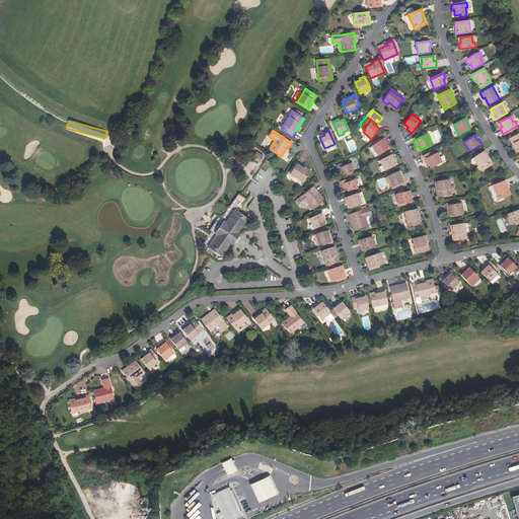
[(388,149),(385,144),(386,143),(383,138),(371,146),(377,156),(388,149)]
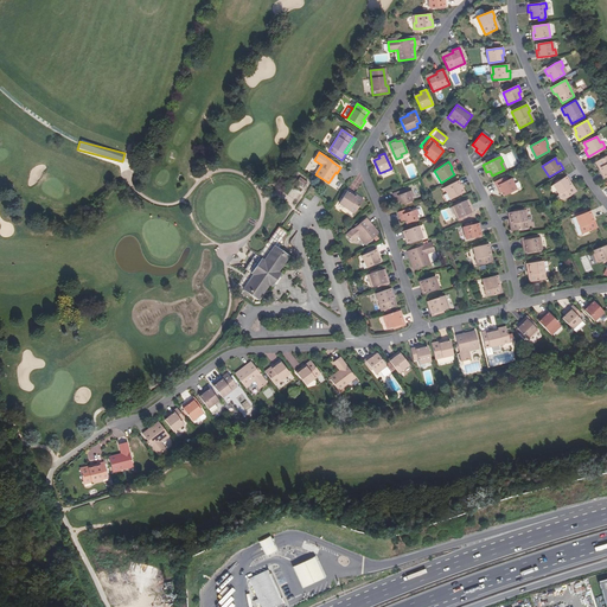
[(575,192),(569,183),(570,181),(567,176),(553,185),(563,200),(575,192)]
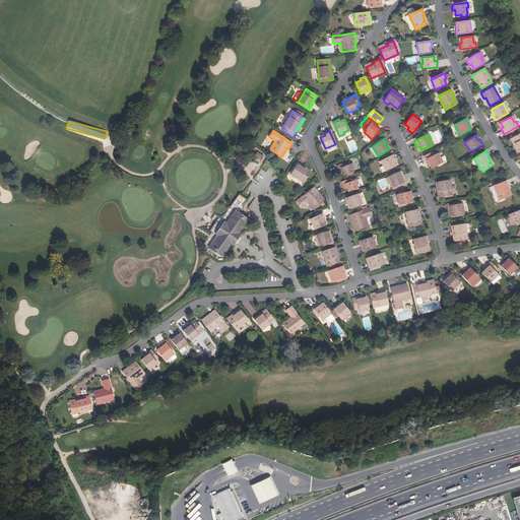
[(260,161),(263,155),(256,151),(253,157),(260,161)]
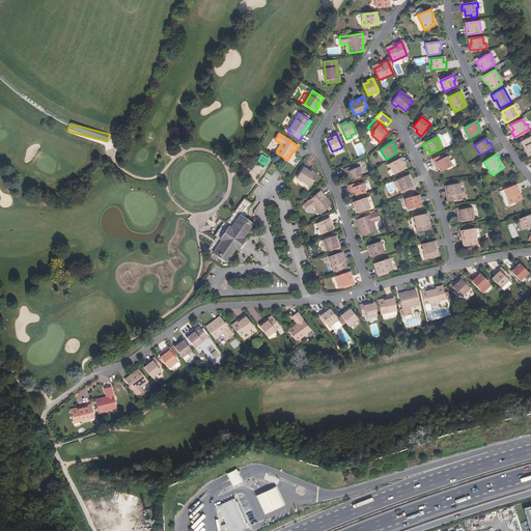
[(442,155),(432,160),(436,166),(437,166),(439,168),(441,172),(452,166),(447,157),(444,158),(442,155)]
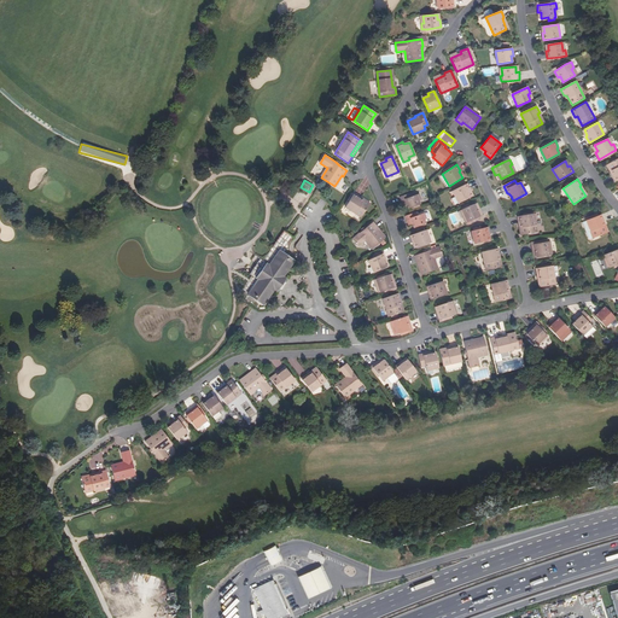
[(471,197),(468,191),(471,191),(467,184),(452,192),(458,204),(471,197)]
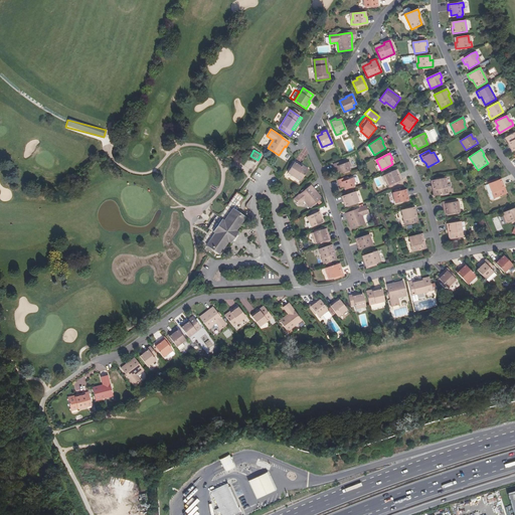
[(308,171),(300,166),(301,164),(296,161),(288,173),(301,181),(308,171)]
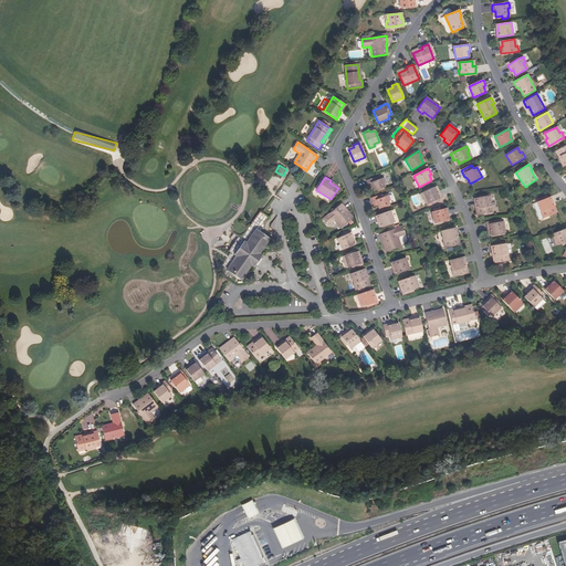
[(375,177),(366,180),(369,188),(371,187),(373,188),(374,191),(385,187),(384,184),(386,182),(384,178),(376,180),(375,177)]
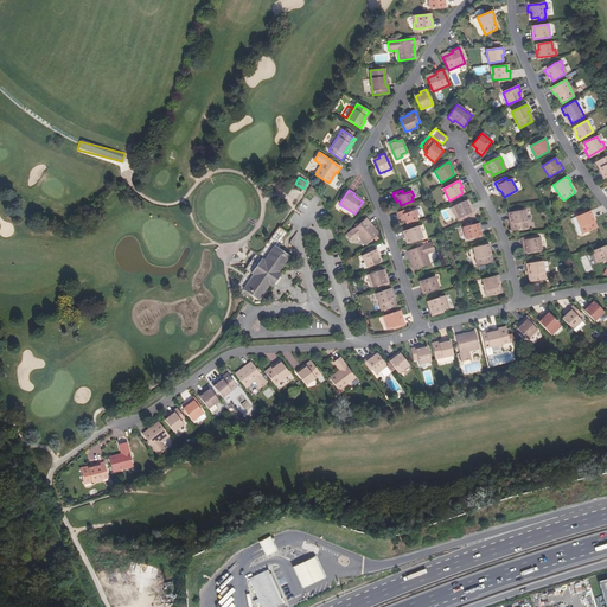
[(461,217),(474,212),(471,205),(468,206),(466,200),(453,206),(457,213),(454,213),(457,219),(461,217)]
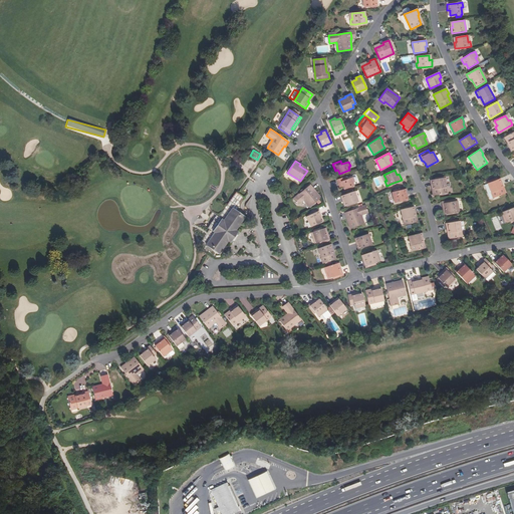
[(345,177),(337,180),(339,186),(342,185),(342,187),(343,190),(353,186),(353,183),(354,182),(352,177),(346,180),(345,177)]
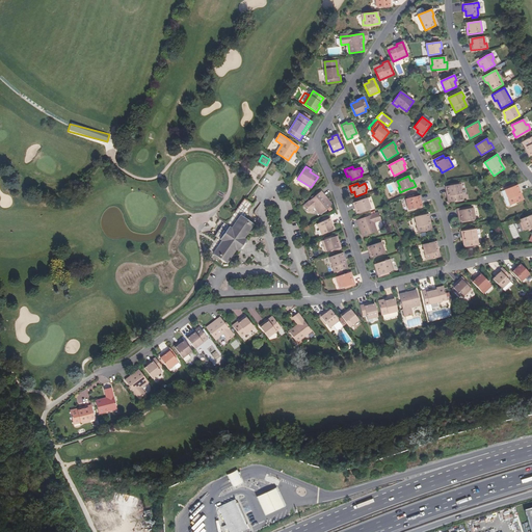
[(449,192),(450,202),(462,201),(460,184),(445,186),(446,193),(449,192)]
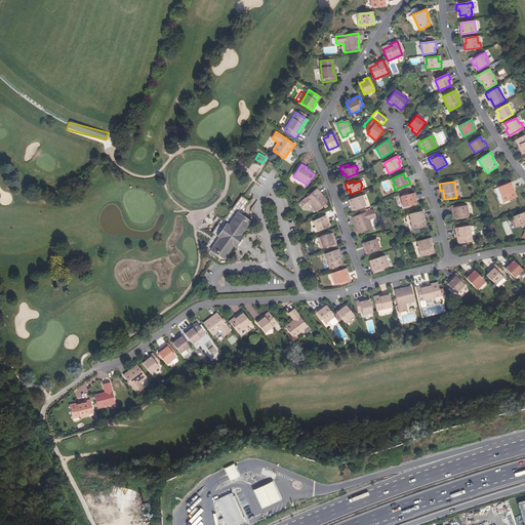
[(515,198),(512,189),(514,188),(512,182),(497,188),(503,202),(515,198)]
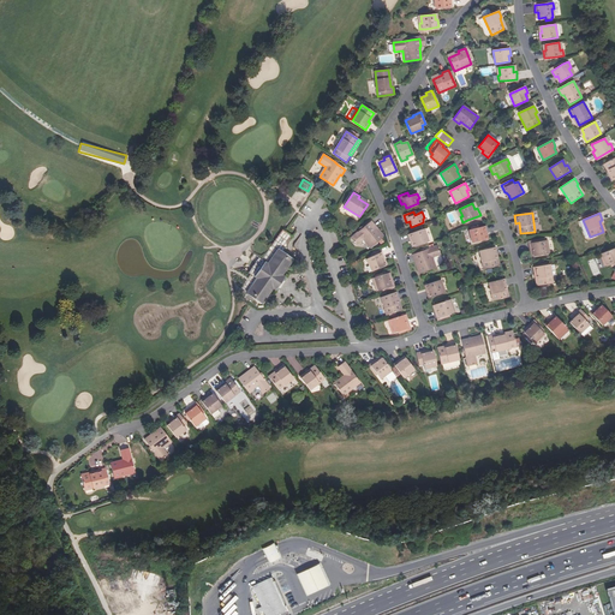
[(376,227),(371,221),(364,227),(360,230),(351,238),(356,245),(363,240),(370,249),(383,238),(375,228),(376,227)]
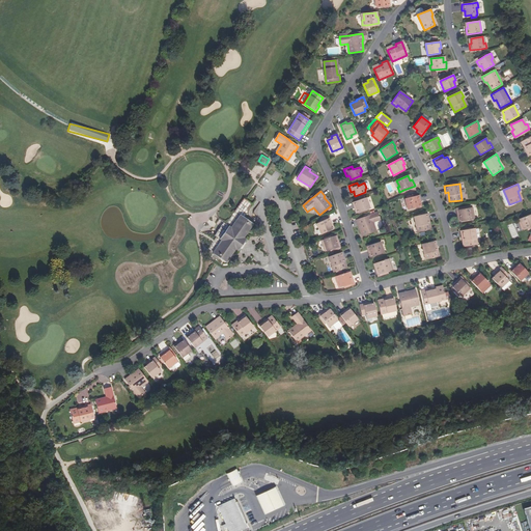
[(420,207),(419,202),(421,201),(419,195),(404,199),(408,211),(420,207)]
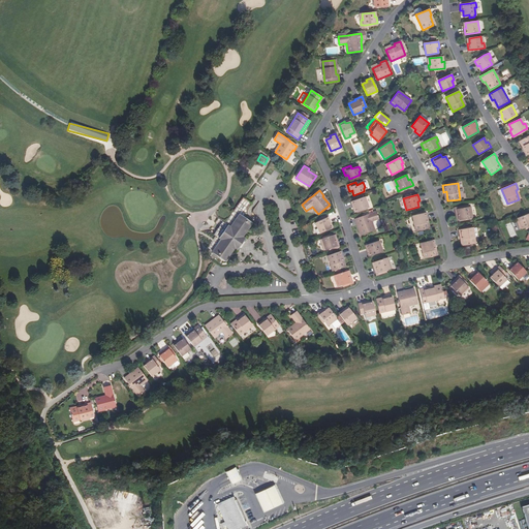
[(354,207),(356,212),(369,208),(365,196),(351,201),(352,208),(354,207)]
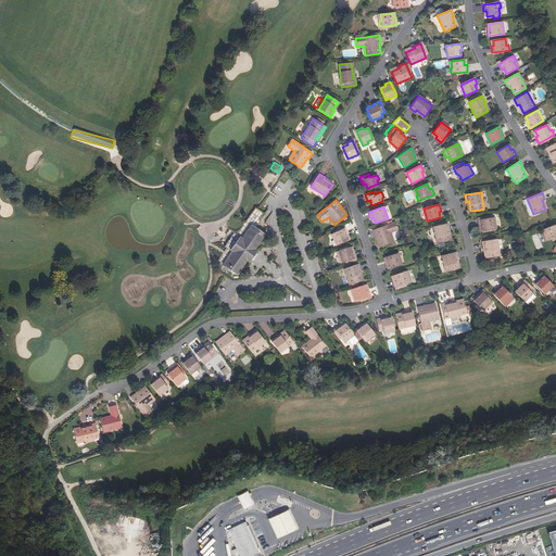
[(237,275),(248,261),(255,249),(266,235),(256,228),(260,224),(260,220),(264,214),(255,207),(247,220),(251,225),(242,238),(240,237),(230,251),(232,252),(223,265),(237,275)]
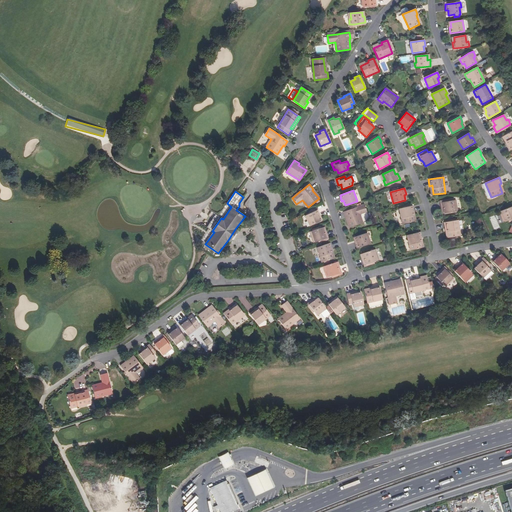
[(457,205),(456,200),(451,201),(440,203),(441,209),(444,209),(444,213),(456,211),(455,205),(457,205)]
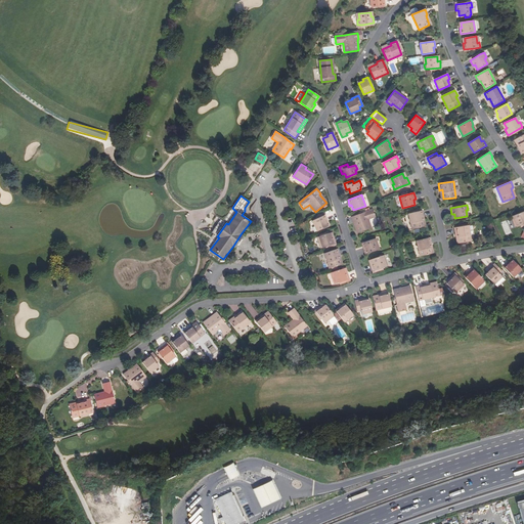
[(376,217),(373,210),(362,213),(358,215),(351,217),(353,223),(354,222),(358,233),(372,228),(368,219),(376,217)]
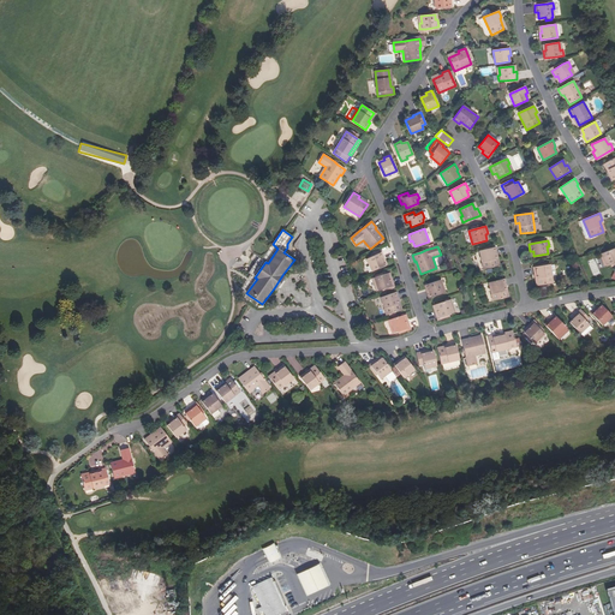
[(497,266),(495,255),(497,255),(495,248),(479,251),(483,269),(497,266)]
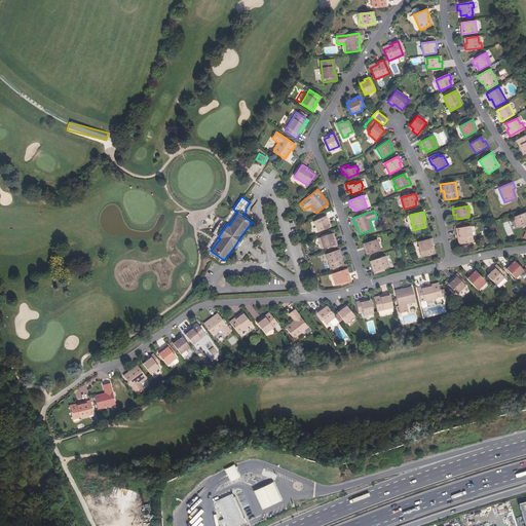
[(517,228),(521,226),(525,224),(525,212),(515,217),(517,222),(515,223),(517,228)]
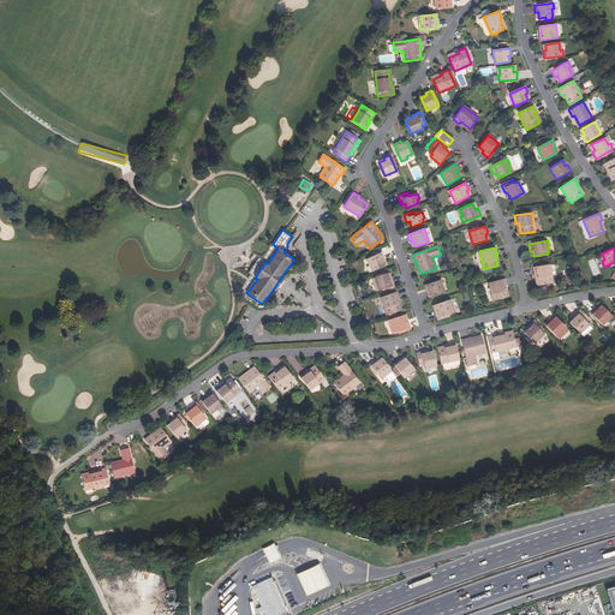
[(386,266),(383,260),(384,258),(382,252),(366,260),(371,272),(386,266)]
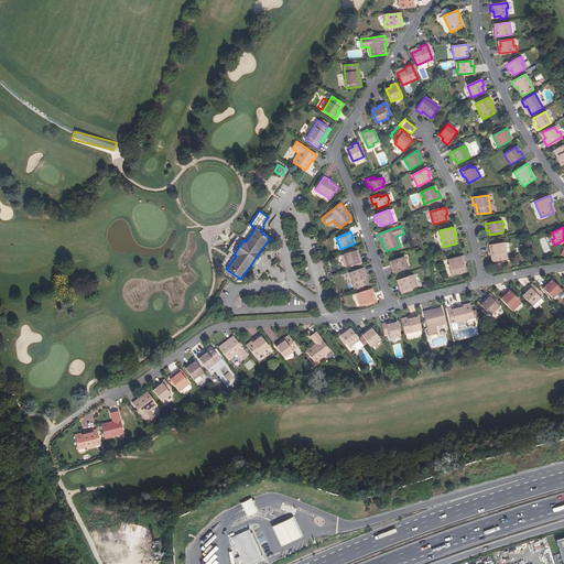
[(541,243),(545,253),(551,250),(546,241),(541,243)]
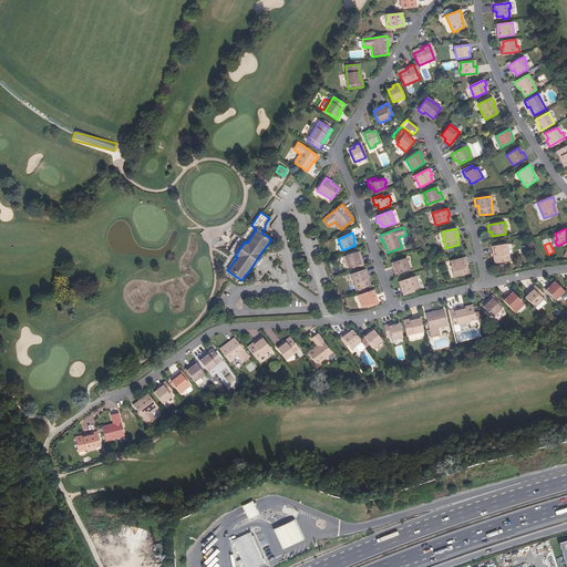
[(495,253),(496,264),(509,260),(507,244),(492,247),(493,254),(495,253)]
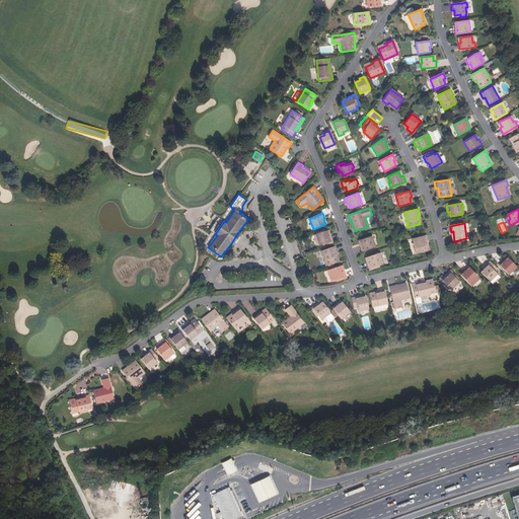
[(322,244),(332,241),(330,234),(328,235),(327,231),(316,234),(317,240),(315,241),(317,246),(322,244)]
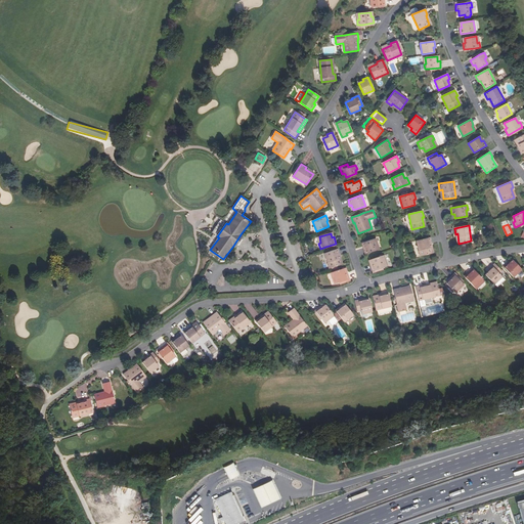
[(243,236),(241,234),(233,246),(235,248),(243,236)]
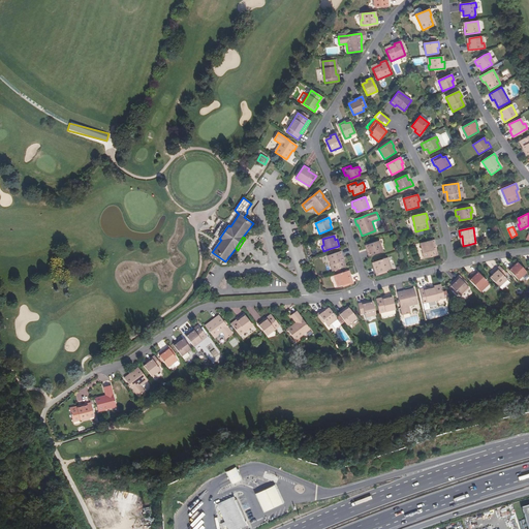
[(436,256),(434,246),(436,246),(434,240),(421,243),(424,259),(436,256)]
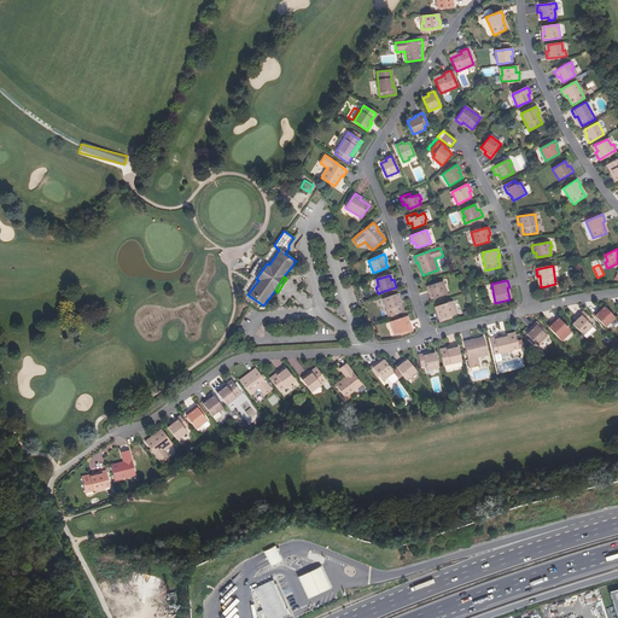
[(430,292),(429,293),(431,299),(447,295),(443,281),(429,286),(430,292)]
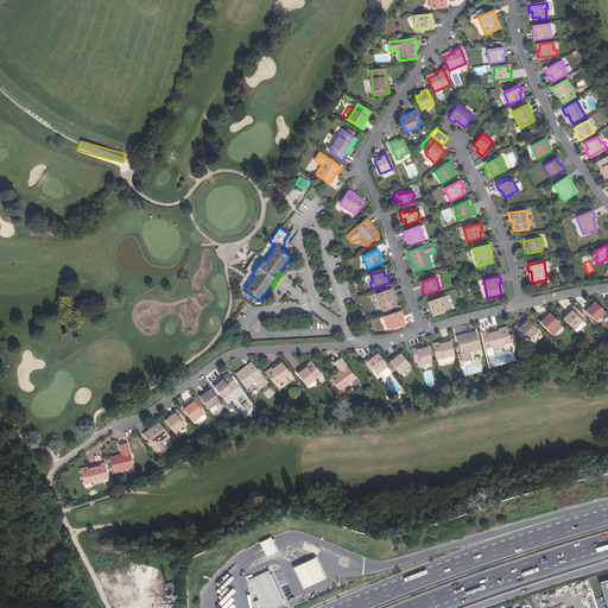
[(396,308),(392,297),(394,296),(392,289),(377,295),(382,312),(396,308)]
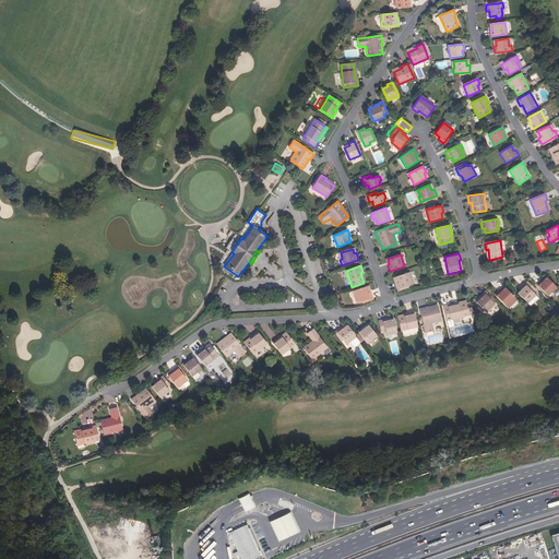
[(409,280),(407,273),(395,277),(397,283),(395,283),(397,289),(409,285),(414,284),(412,278),(409,280)]
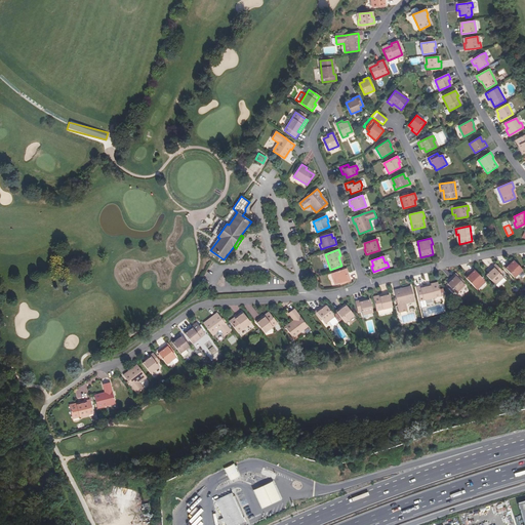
[(510,265),(506,269),(514,278),(523,270),(514,260),(510,265)]
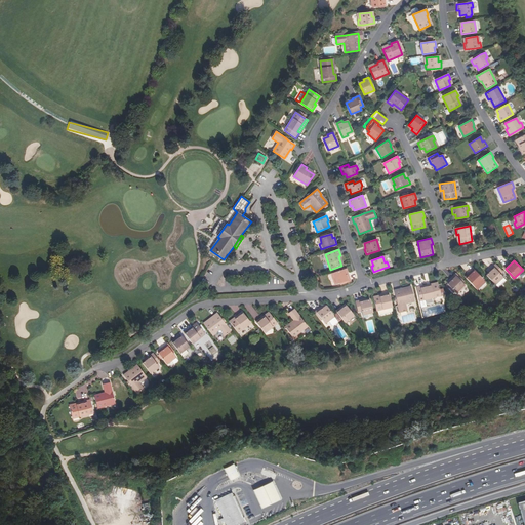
[(490,270),(491,271),(489,273),(486,275),(495,285),(502,277),(500,275),(503,272),(495,264),(490,270)]
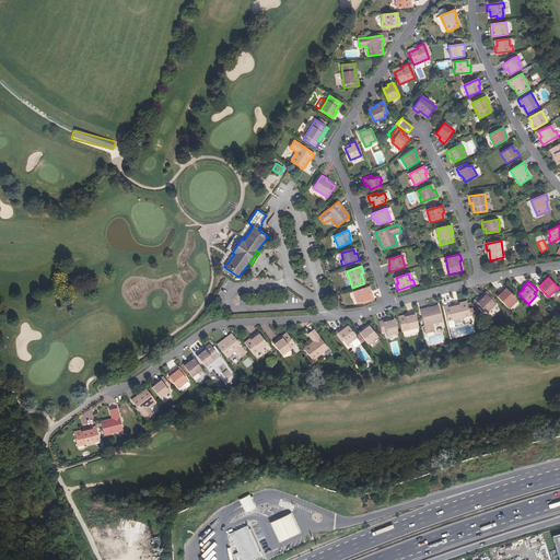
[(511,303),(513,305),(518,301),(504,287),(500,291),(501,293),(497,296),(506,306),(511,303)]
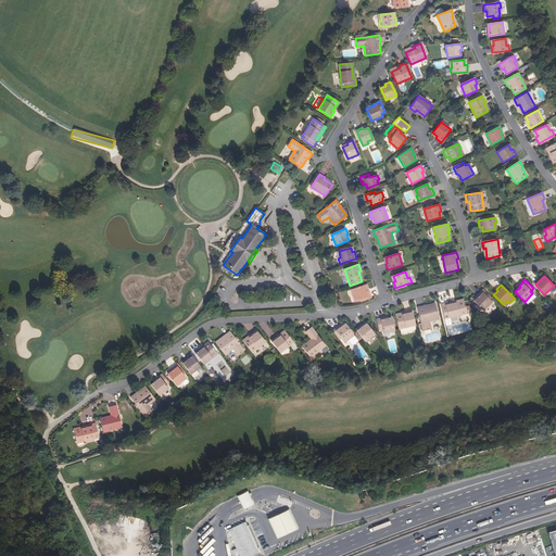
[(354,302),(359,300),(370,295),(368,289),(366,290),(365,286),(353,289),(354,295),(352,297),(354,302)]
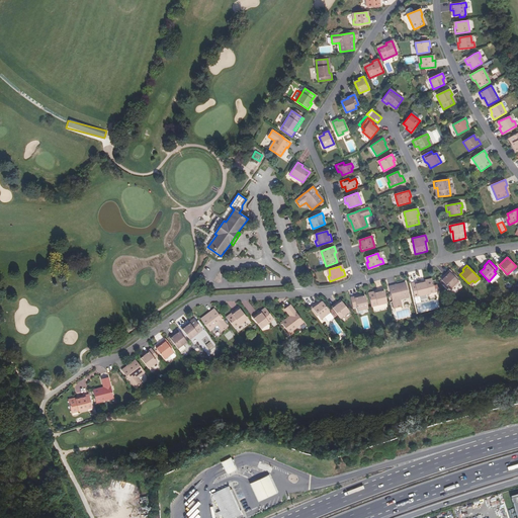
[(449,269),(448,271),(456,279),(457,277),(449,269)]
